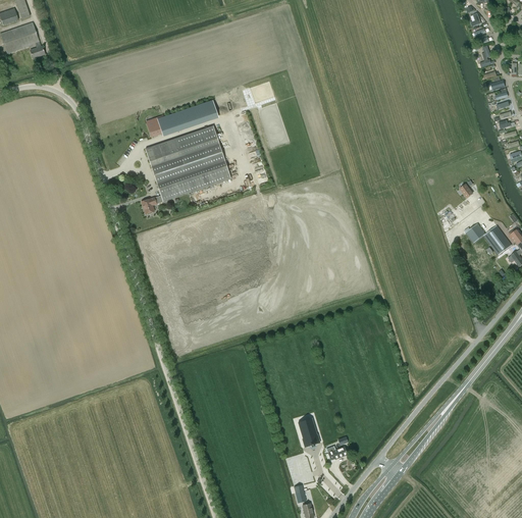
[(17,0),(22,15),(31,12),(27,0),(17,0)]
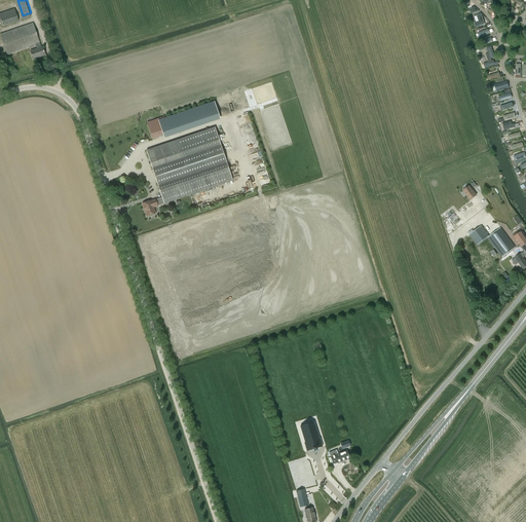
[(501,0),(506,9),(511,7),(508,0),(501,0)]
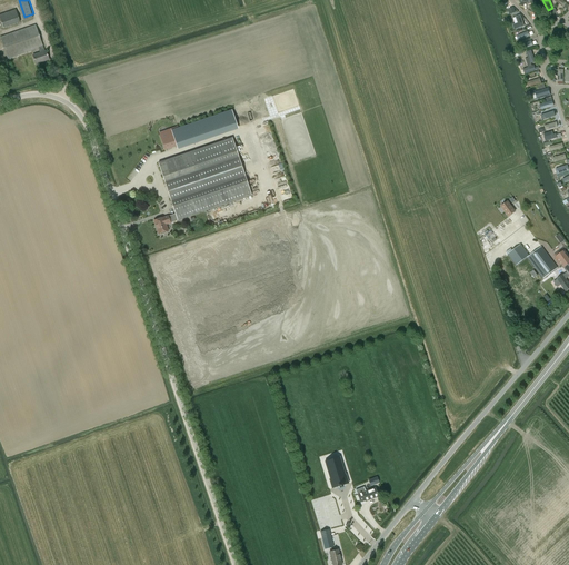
[(0,9),(0,13),(3,23),(21,18),(17,5),(0,9)]
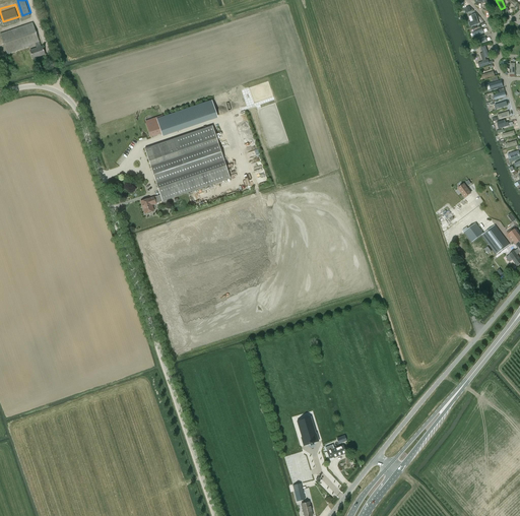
[(473,16),(468,18),(470,22),(478,19),(475,10),(471,11),(473,16)]
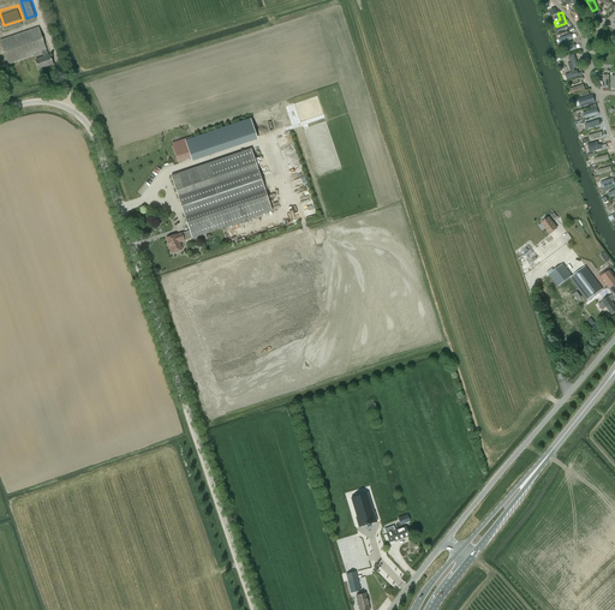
[(39,23),(1,36),(9,59),(42,47),(43,53),(36,55),(40,65),(53,60),(51,51),(48,51),(39,23)]
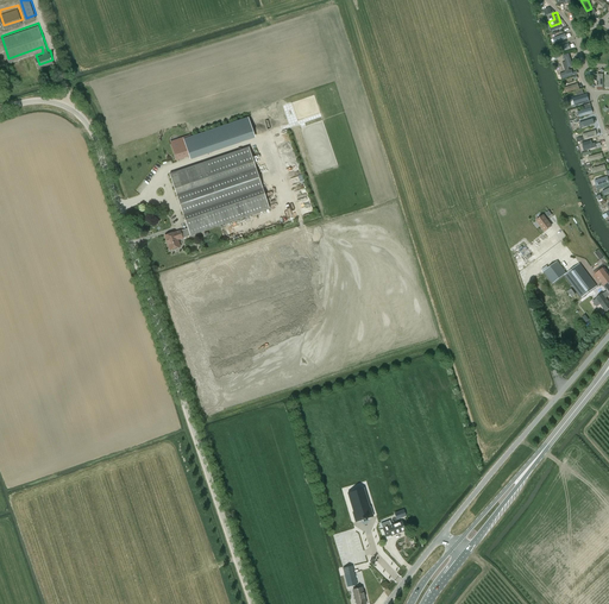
[(560,69),(562,75),(573,71),(572,65),(569,67),(569,63),(573,62),(569,49),(564,51),(565,57),(563,58),(565,68),(560,69)]
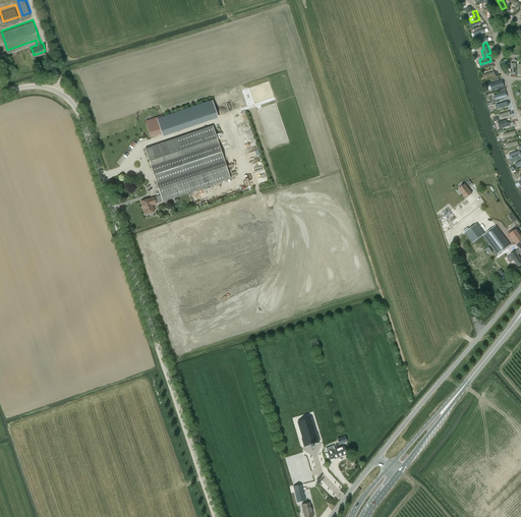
[(482,71),(483,76),(496,72),(495,67),(482,71)]
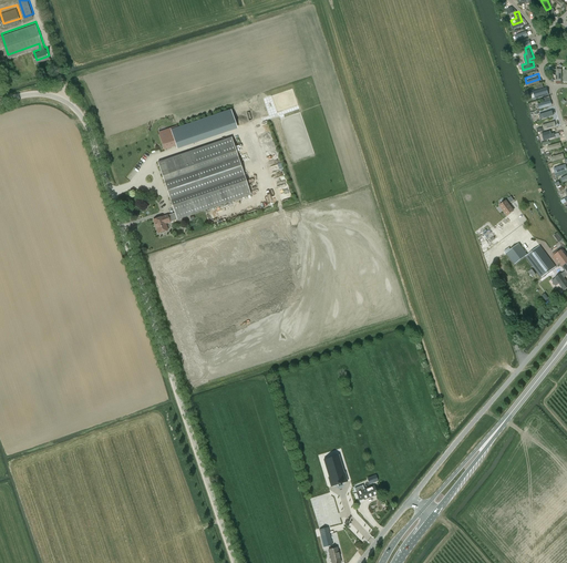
[(533,88),(535,94),(548,90),(546,83),(533,88)]
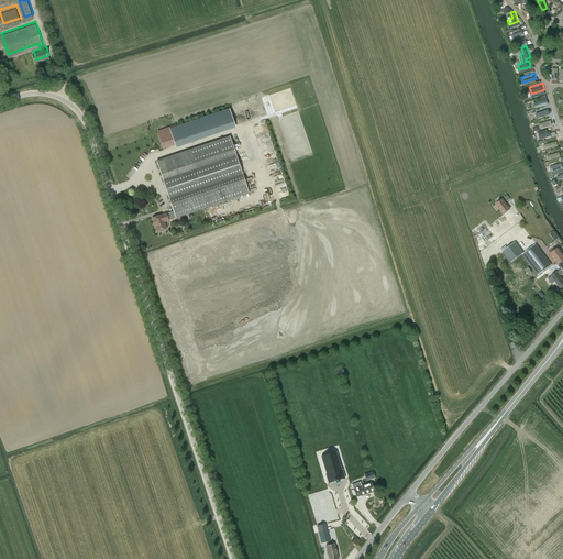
[(161,123),(165,138),(176,134),(172,120),(161,123)]
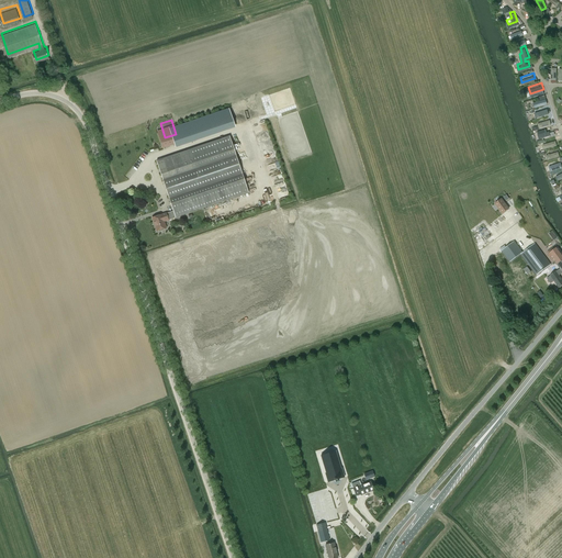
[(163,210),(154,213),(156,221),(155,221),(157,227),(167,224),(165,218),(176,213),(249,189),(231,132),(157,157),(173,207),(163,211),(163,210)]
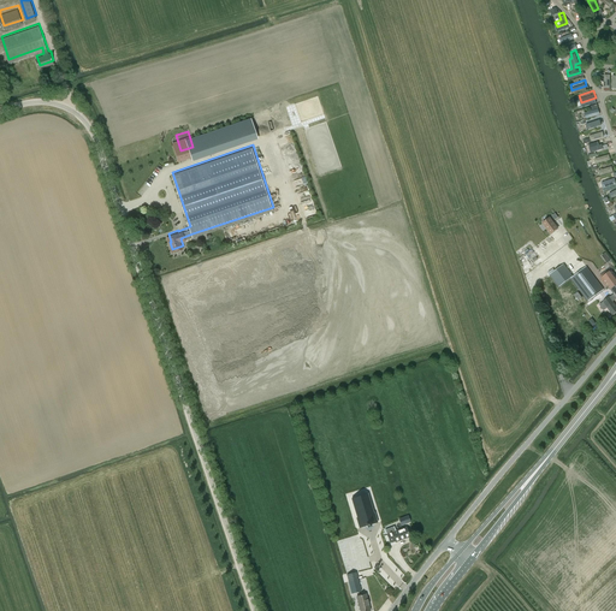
[(602,178),(603,184),(615,179),(615,178),(615,173),(602,178)]
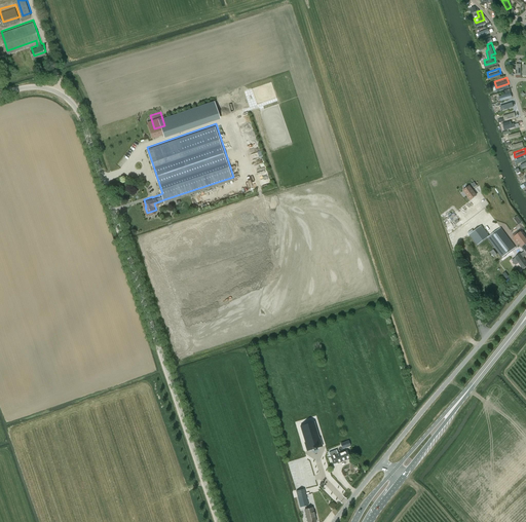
[(476,191),(470,183),(464,187),(471,195),(476,191)]
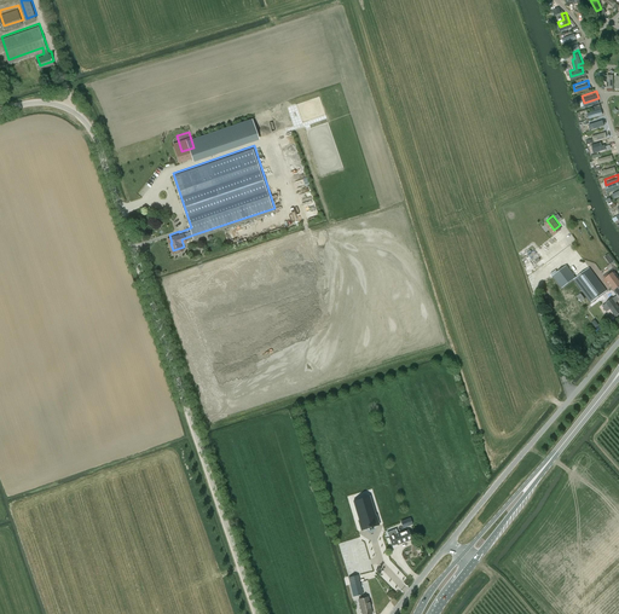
[(566,262),(553,272),(561,284),(576,273),(566,262)]
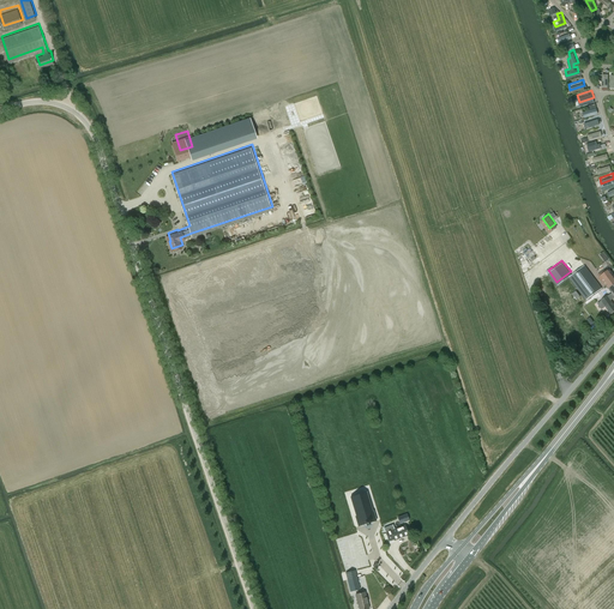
[(584,261),(567,275),(570,278),(572,276),(589,299),(605,288),(584,261)]
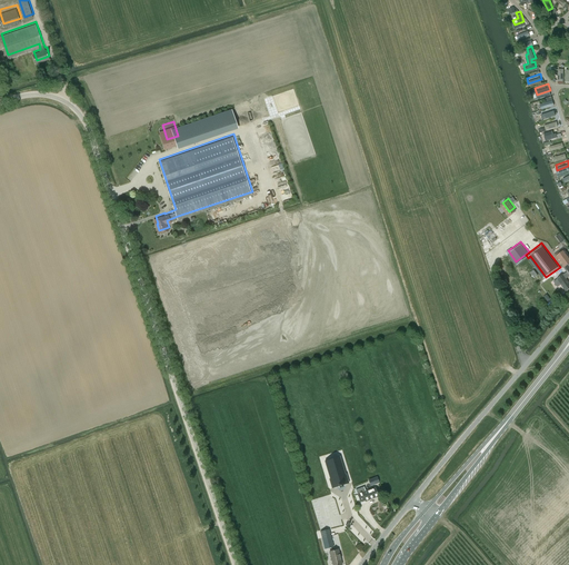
[(562,261),(568,256),(568,251),(565,246),(556,254),(559,259),(560,258),(562,261)]
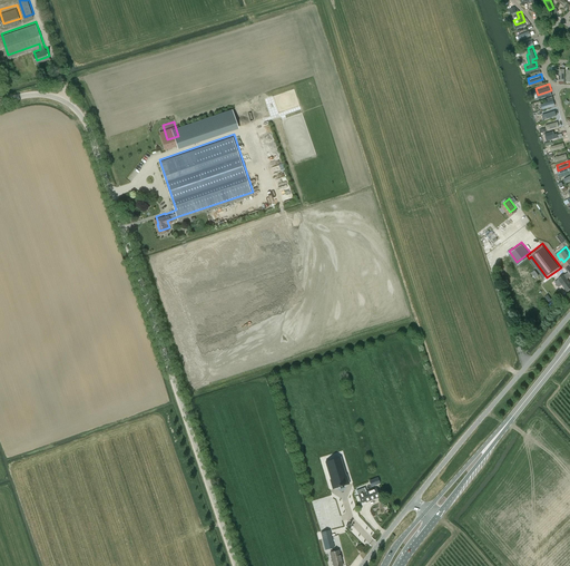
[(554,276),(559,282),(561,281),(564,288),(569,283),(561,272),(554,276)]
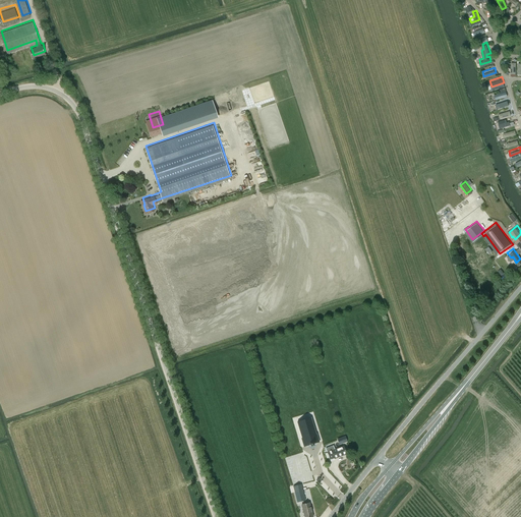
[(311,414),(298,418),(302,435),(304,443),(310,441),(310,443),(314,442),(313,440),(320,439),(316,431),(311,414)]
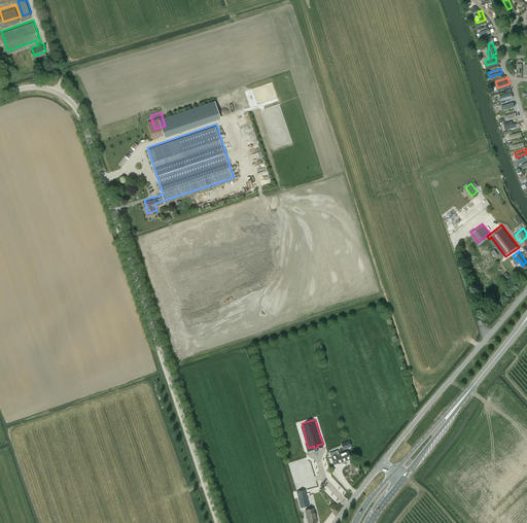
[(349,438),(341,441),(343,446),(351,443),(349,438)]
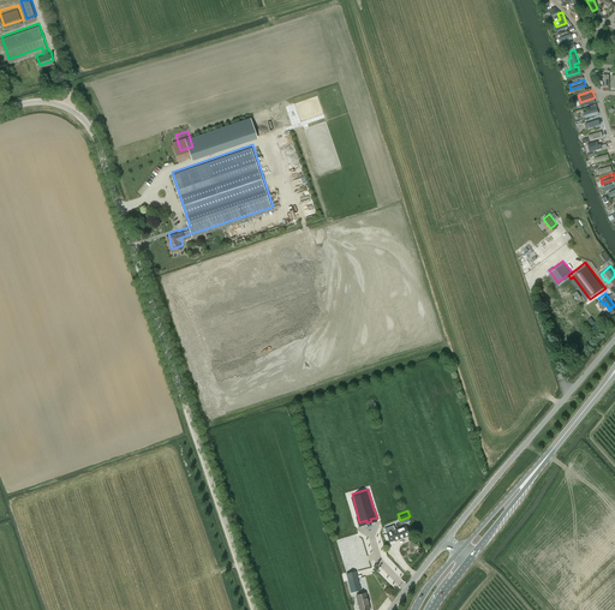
[(406,522),(395,526),(394,521),(384,525),(386,530),(388,528),(390,534),(394,532),(395,536),(408,531),(406,522)]
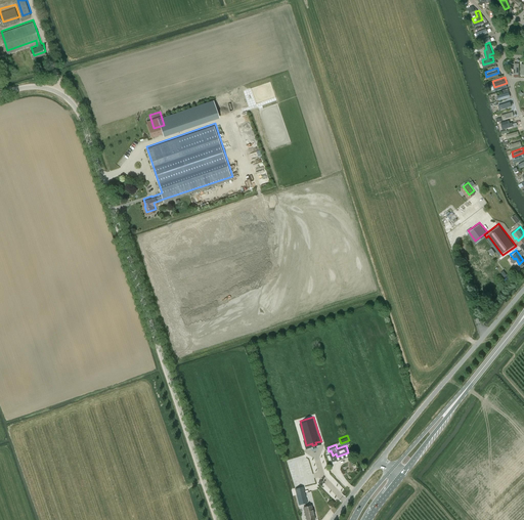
[(344,484),(330,469),(319,479),(335,494),(337,492),(339,494),(342,491),(339,488),(344,484)]
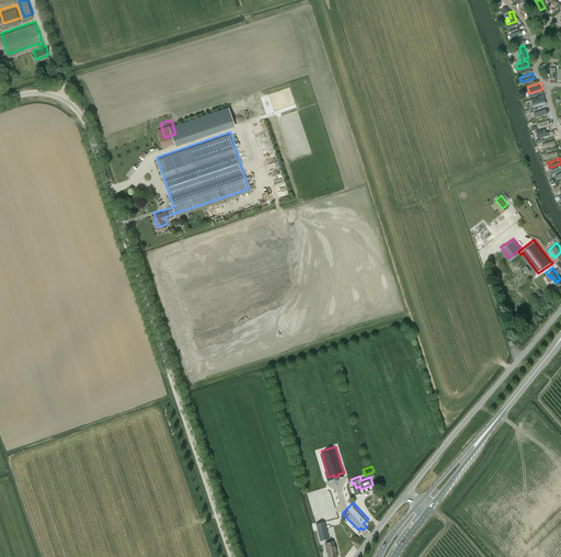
[(318,526),(315,526),(316,531),(318,530),(320,537),(329,535),(324,518),(316,520),(318,526)]
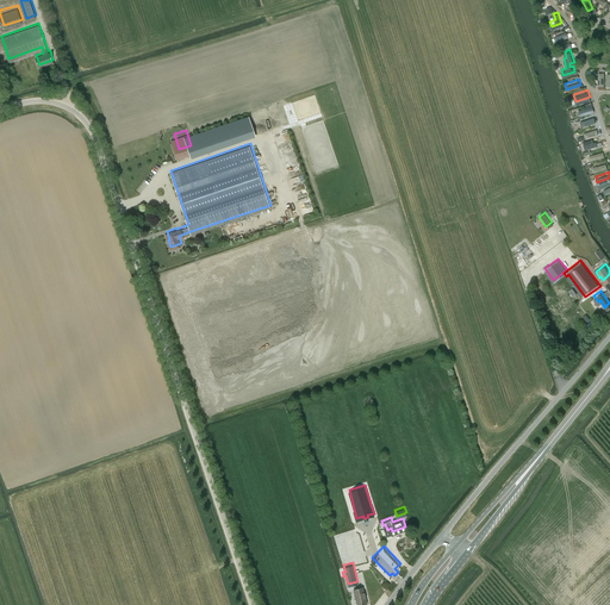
[(362,584),(354,586),(358,603),(367,600),(362,584)]
